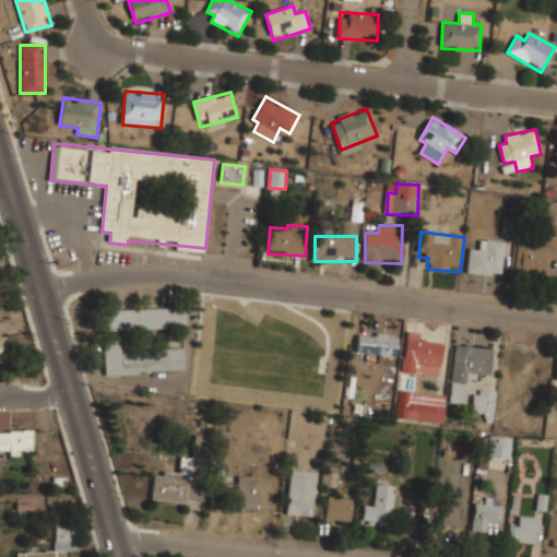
[(516,274),(549,277),(552,261),(556,262),(556,237),(543,236),(542,246),(519,243),(516,274)]
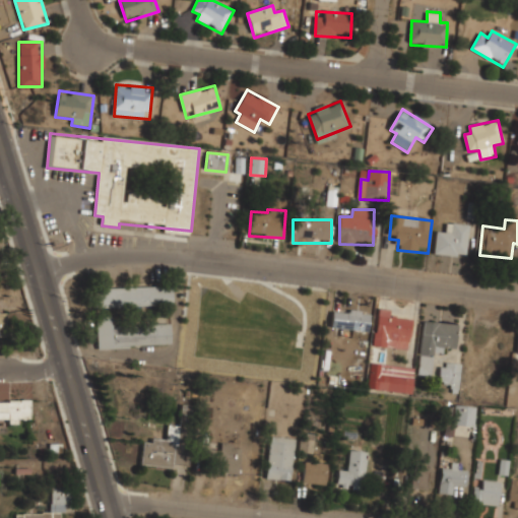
[(435,255),(466,257),(469,224),(448,222),(448,233),(437,232),(435,255)]
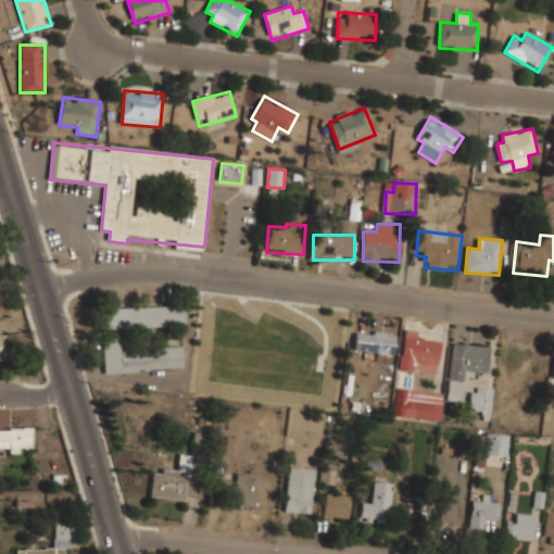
[(185,329),(185,307),(103,307),(103,329),(185,329)]
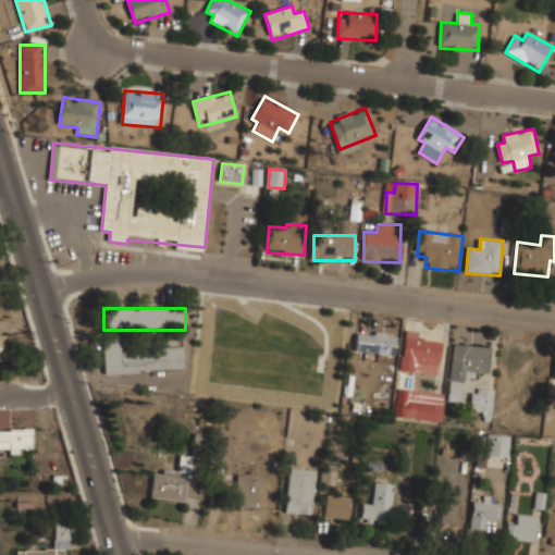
[(356,354),(396,355),(396,336),(357,335),(356,354)]
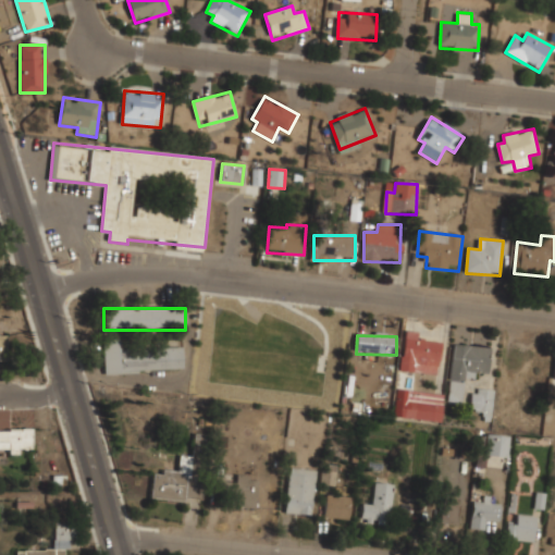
[(9,337),(0,336),(0,362),(9,362),(9,337)]
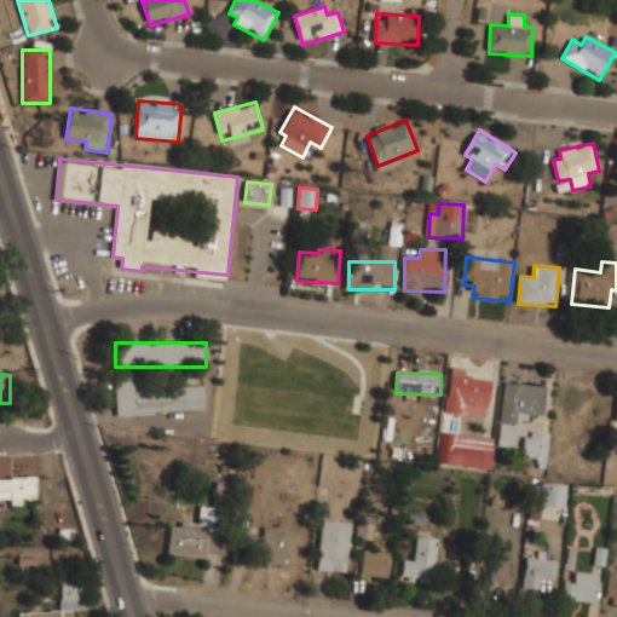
[(488,419),(491,381),(450,376),(447,414),(488,419)]
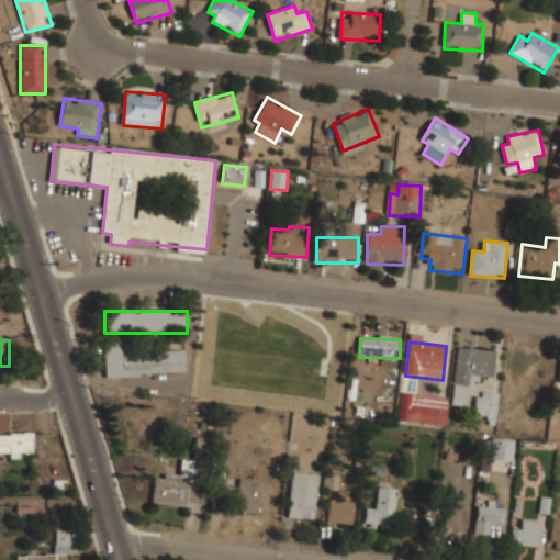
[(107,377),(186,376),(185,351),(126,353),(126,343),(105,343),(107,377)]
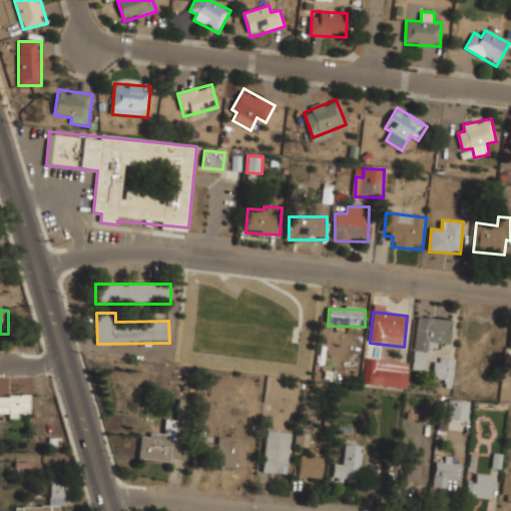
[(451,350),(453,321),(418,318),(416,347),(451,350)]
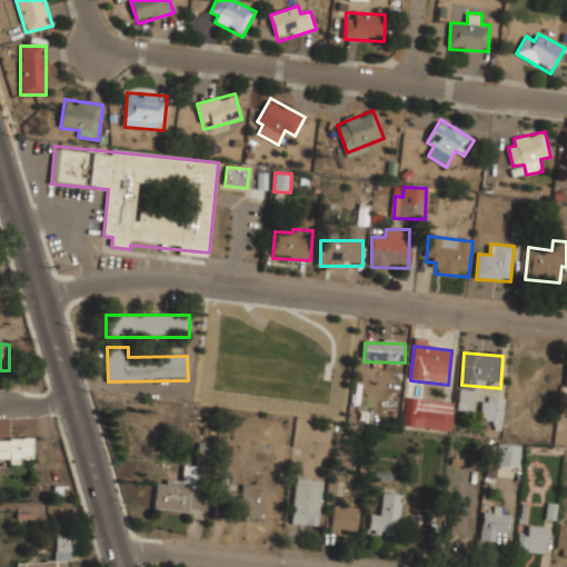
[(474,391),(459,391),(458,413),(473,413),(474,391)]
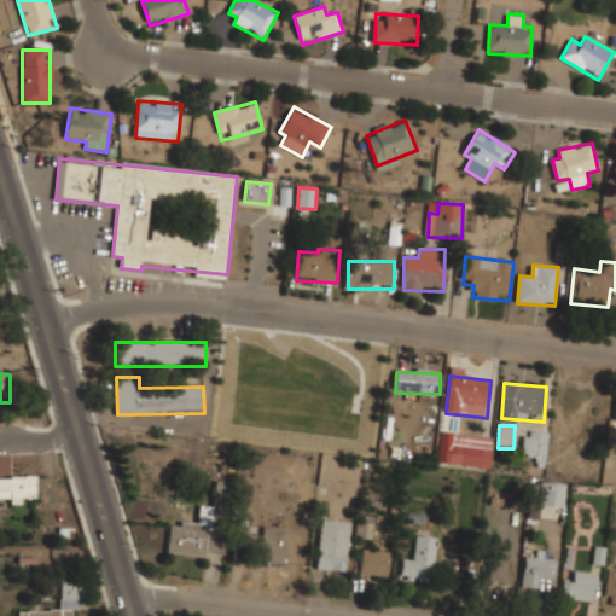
[(524,455),(536,455),(536,466),(548,466),(548,435),(524,435),(524,455)]
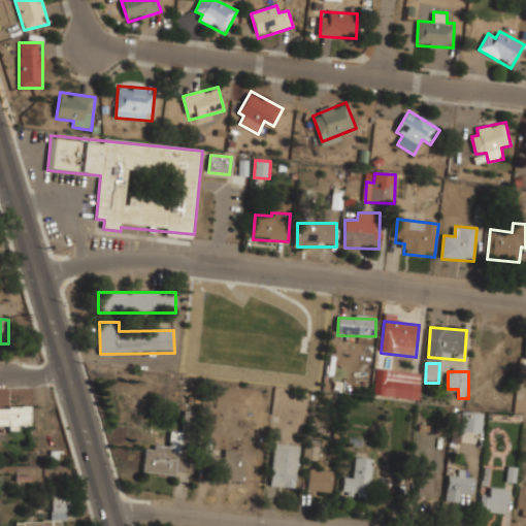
[(382,388),(382,396),(417,396),(417,388),(382,388)]
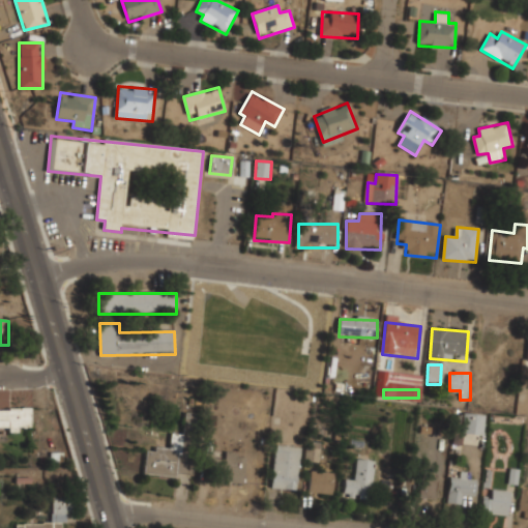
[(0,431),(32,431),(32,409),(0,409),(0,431)]
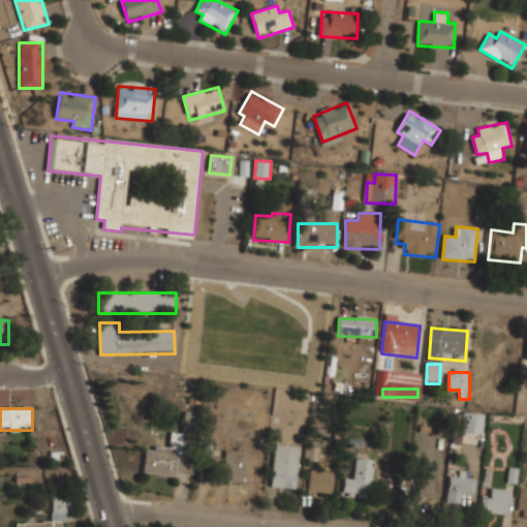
[(145,473),(190,477),(197,414),(186,413),(184,434),(172,433),(169,450),(147,447),(145,473)]
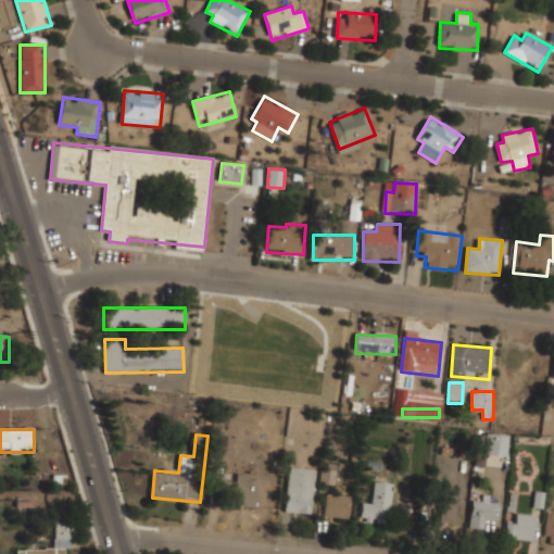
[(507,456),(508,436),(487,435),(486,455),(507,456)]
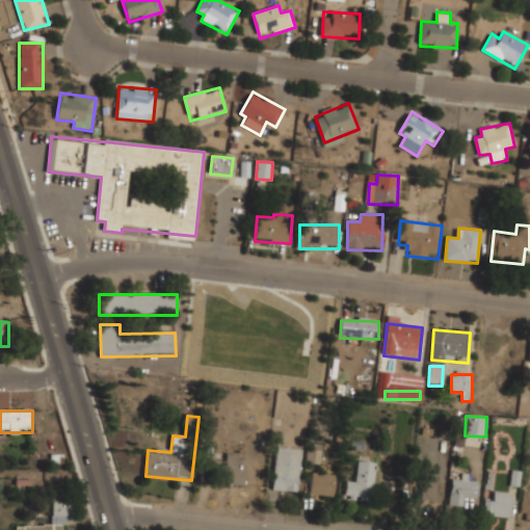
[(322,446),(309,446),(309,464),(322,464),(322,446)]
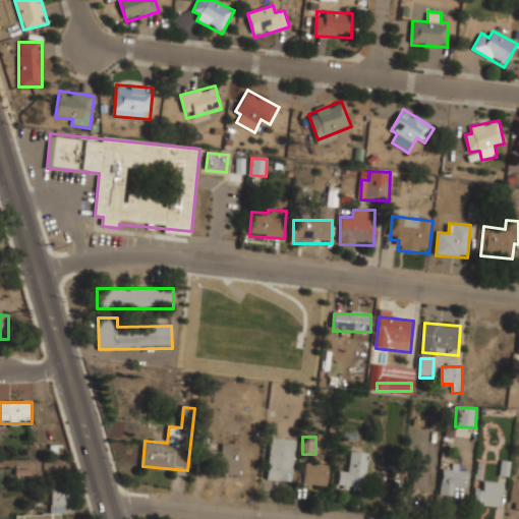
[(296,440),(272,438),(268,480),(292,482),(296,440)]
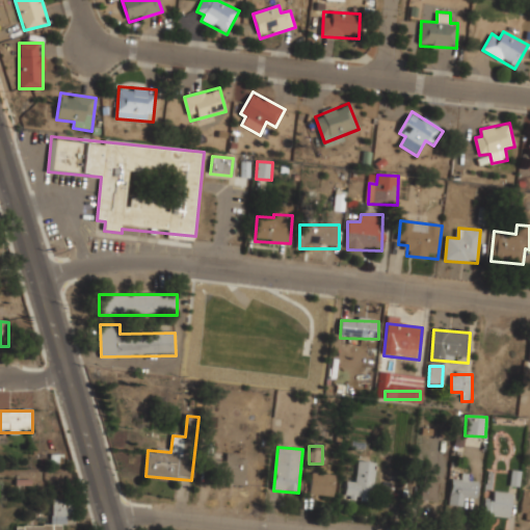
[(247,484),(247,455),(224,455),(224,484),(247,484)]
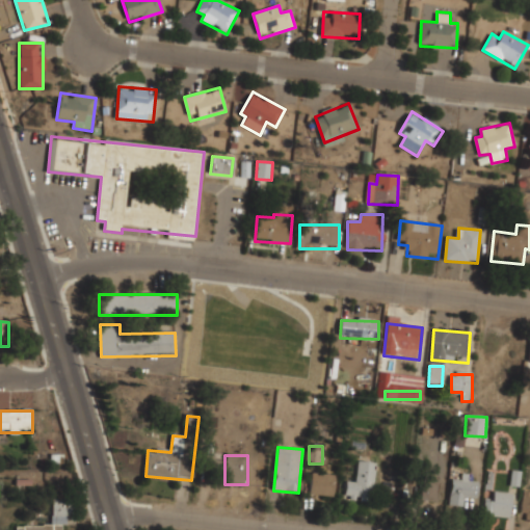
[(347,481),(347,500),(375,501),(375,461),(359,461),(359,481),(347,481)]
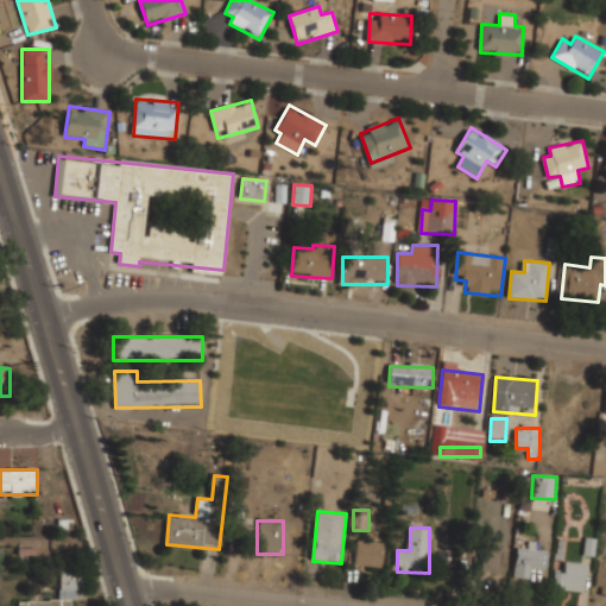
[(531,579),(532,569),(548,569),(549,550),(540,550),(541,540),(517,538),(515,579),(531,579)]
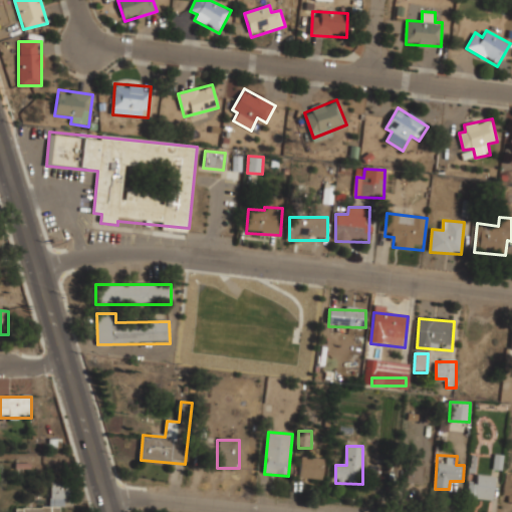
[(323,480),(325,459),(302,456),(300,477),(323,480)]
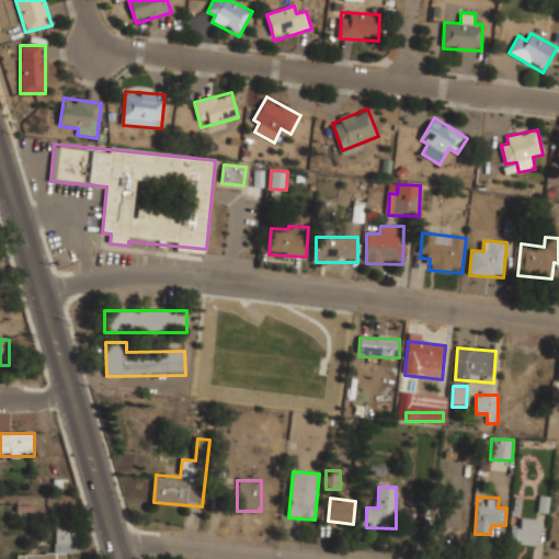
[(463,527),(463,502),(446,502),(446,527),(463,527)]
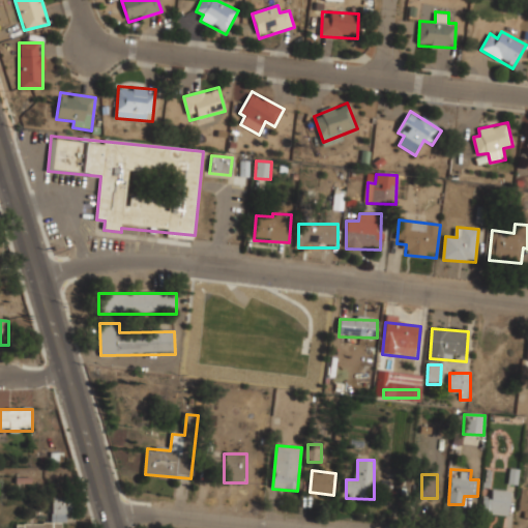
[(510,490),(493,490),(493,499),(482,499),(482,515),(510,515),(510,490)]
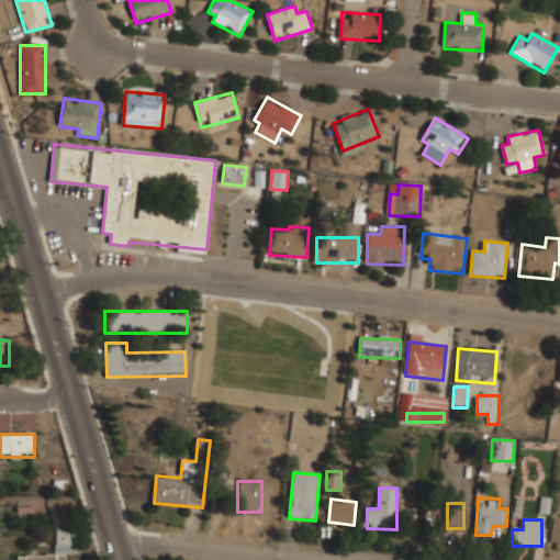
[(70,559),(71,528),(56,528),(55,556),(18,555),(18,559),(70,559)]
